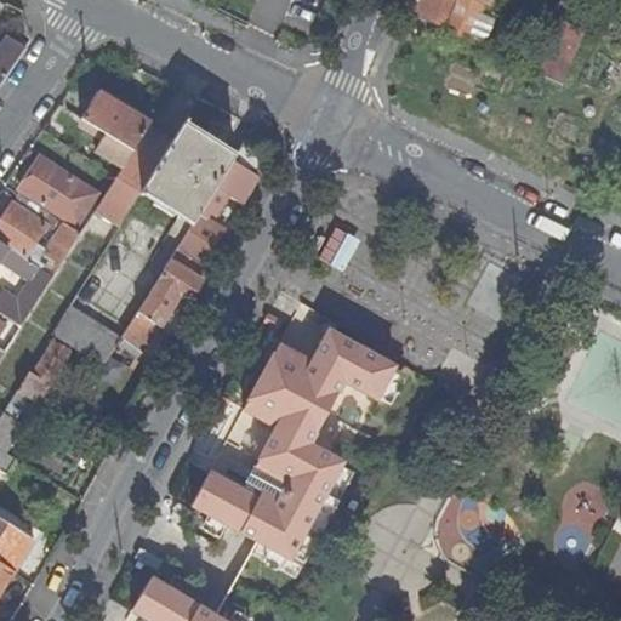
[(416,0),(411,13),(469,41),(484,4),(486,5),(488,0),(416,0)]
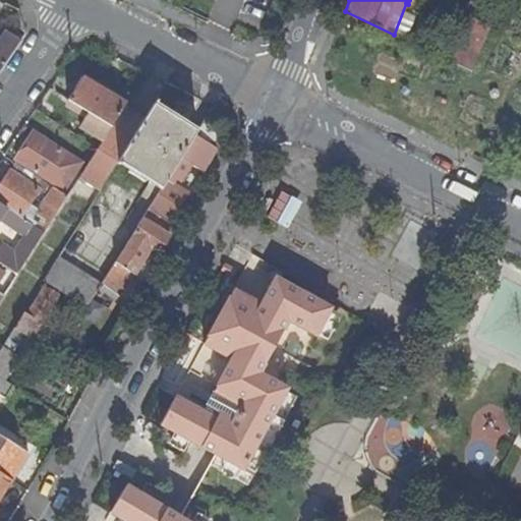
[(474,20),(453,63),(472,72),(491,26),(474,20)]
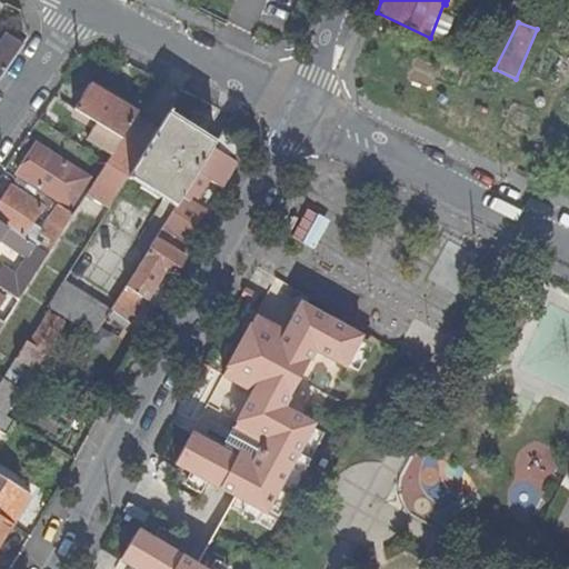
[(0,76),(21,46),(7,37),(0,47),(0,76)]
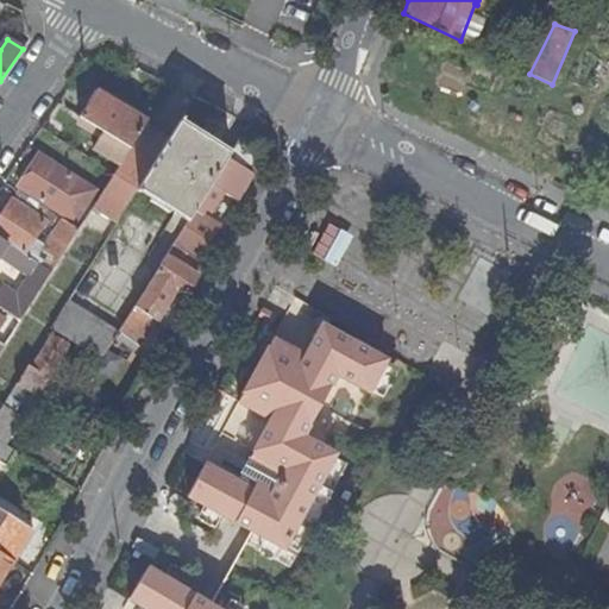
[(99,93),(83,118),(107,133),(131,149),(132,148),(146,125),(99,93)]
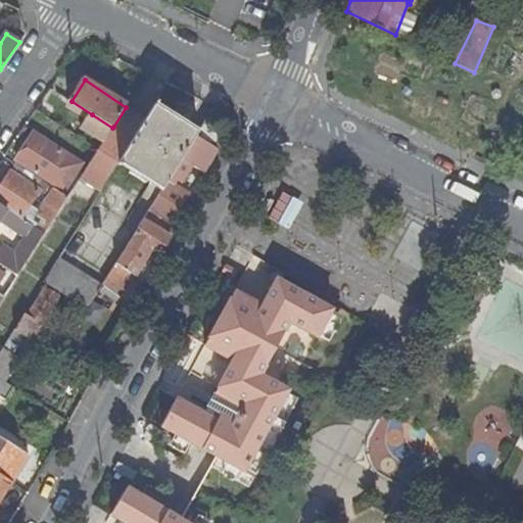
[(88,120),(92,114),(72,101),(68,107),(88,120)]
